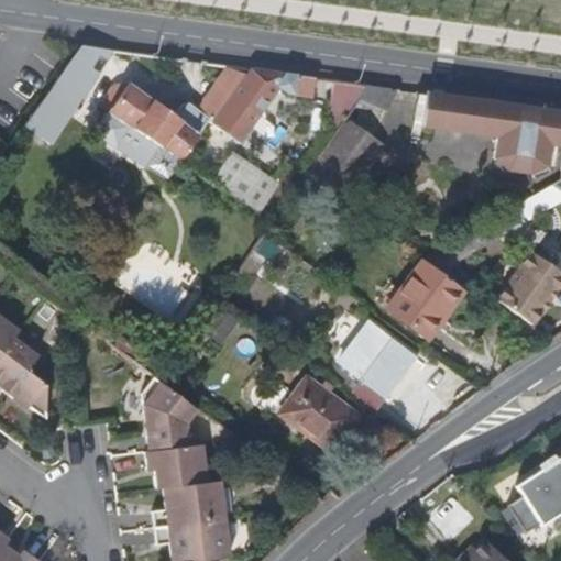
[(89,98),(119,50),(86,44),(62,79),(87,96),(89,98)]
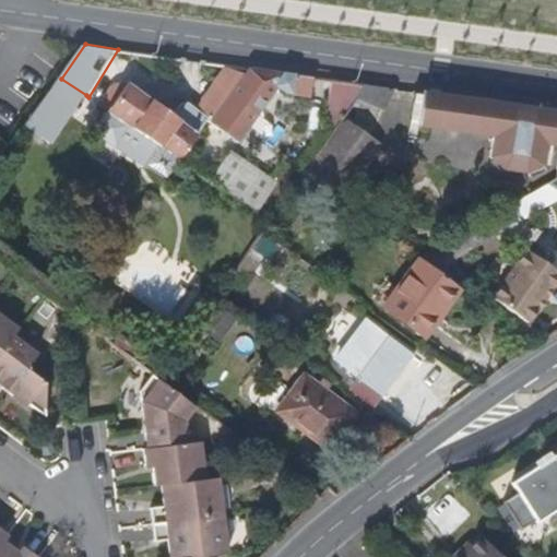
[(239,141),(279,87),(286,92),(311,95),(313,75),(251,67),(246,74),(212,121),(239,141)]
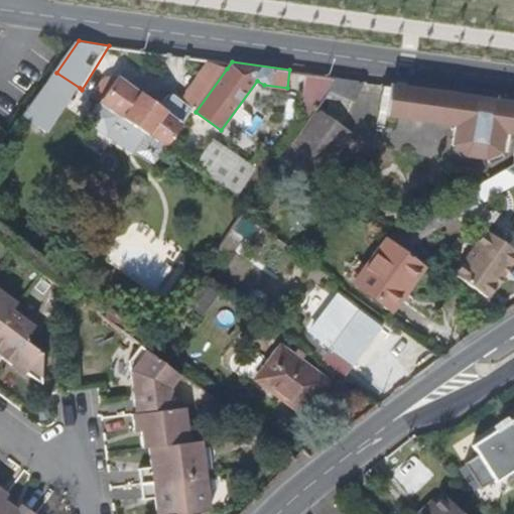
[(191,110),(196,112),(227,69),(208,62),(181,100),(193,108),(191,110)]
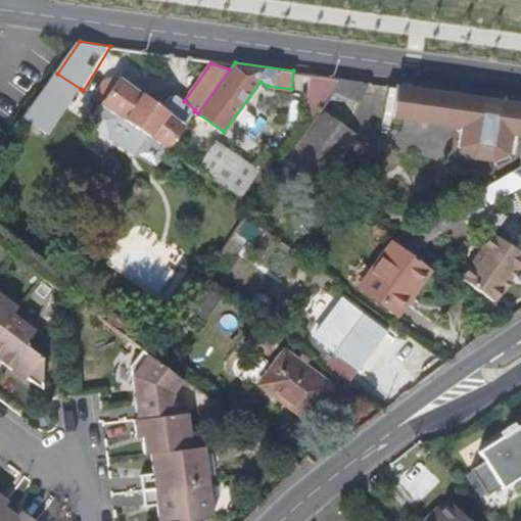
[(331,96),(343,78),(313,73),(305,108),(320,110),(331,96)]
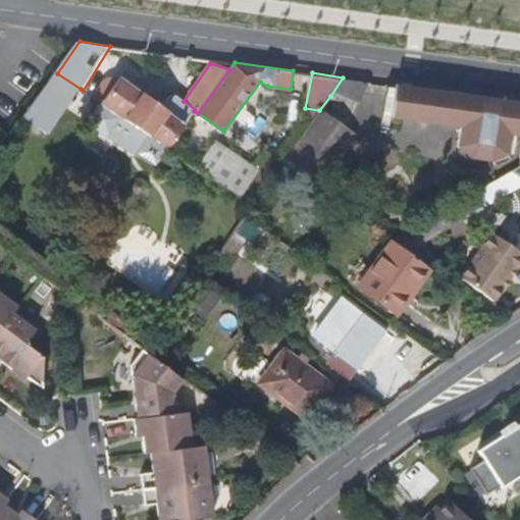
[(81,89),(57,73),(27,117),(53,133),(81,89)]
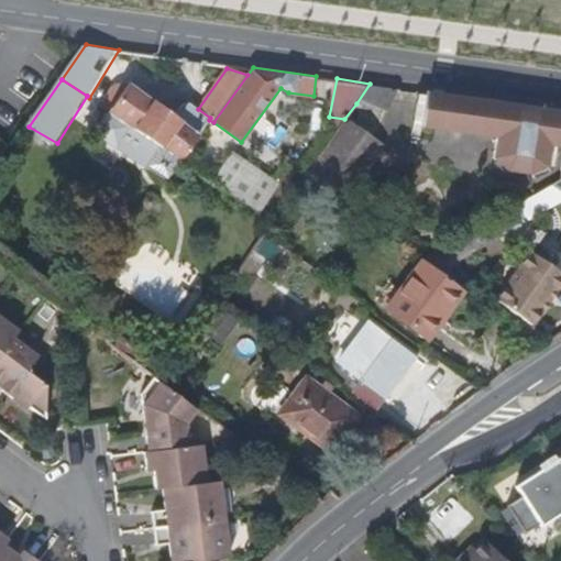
[(175,117),(129,83),(122,91),(114,87),(108,96),(116,101),(109,111),(160,144),(182,158),(209,120),(210,118),(198,109),(189,103),(185,102),(175,117)]
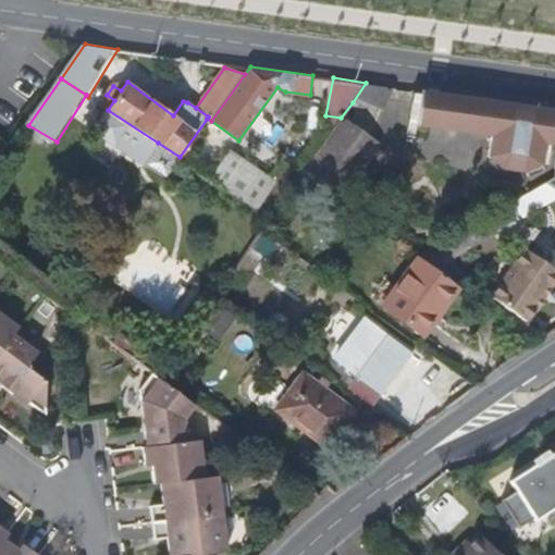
[(366,83),(353,102),(390,107),(392,86),(366,83)]
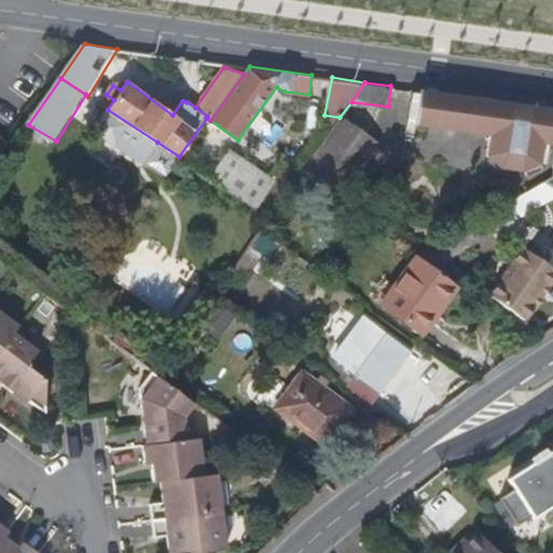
[(542,162),(544,142),(552,142),(552,108),(476,98),(422,90),(419,120),(492,130),(490,150),(502,165),(522,168),(542,162)]
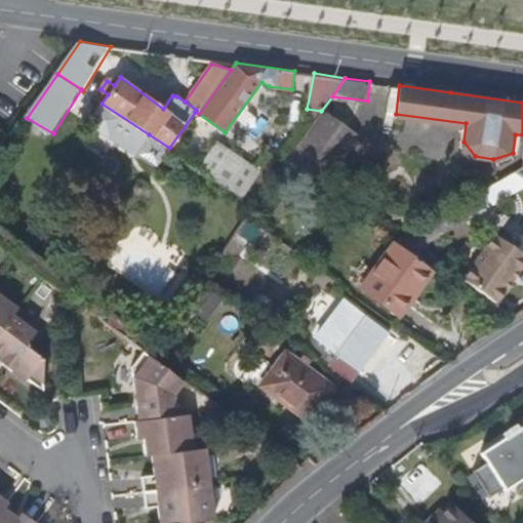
[(321,160),(337,128),(317,118),(287,160),(320,185),(331,165),(321,160)]
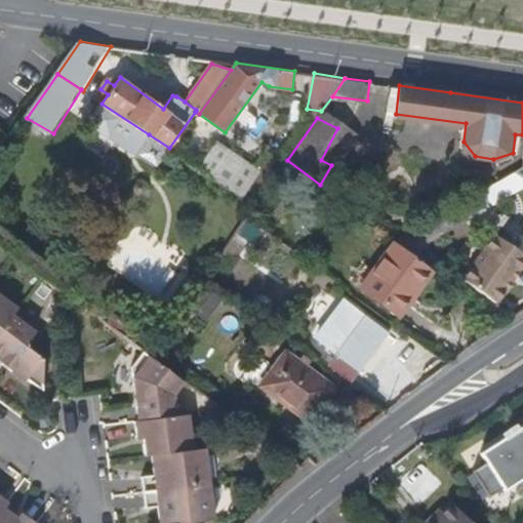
[(0,155),(12,136),(0,128),(0,155)]
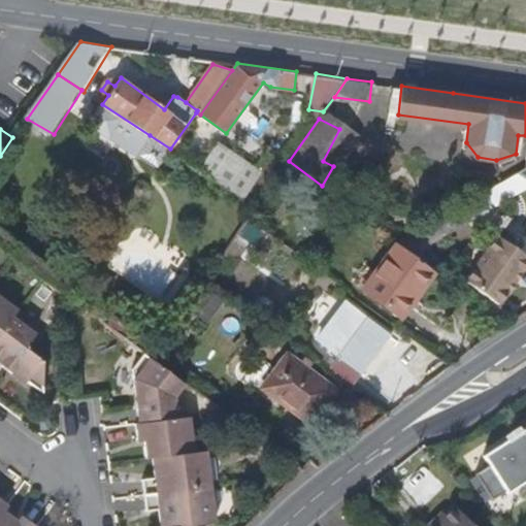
[(333,166),(350,134),(339,129),(323,161),(333,166)]
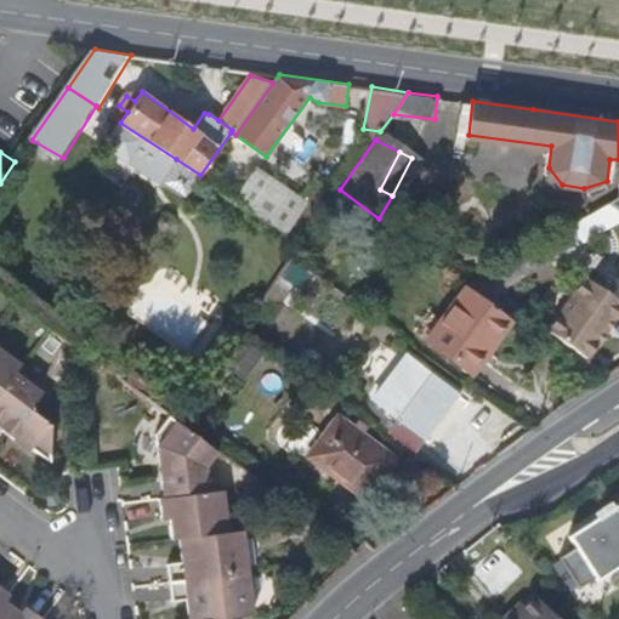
[(186,197),(200,175),(176,159),(163,180),(186,197)]
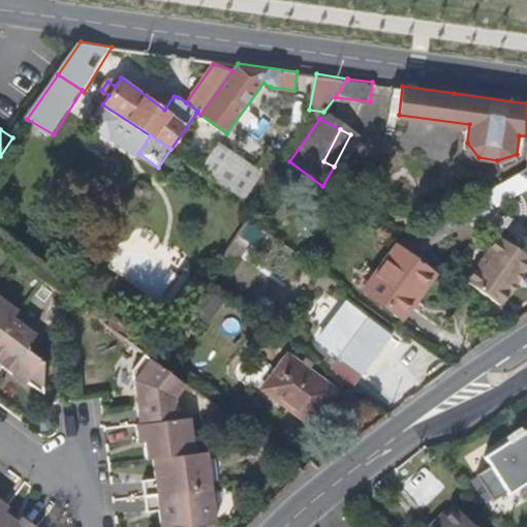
[(264,165),(221,137),(200,167),(244,197),(265,166),(264,165)]
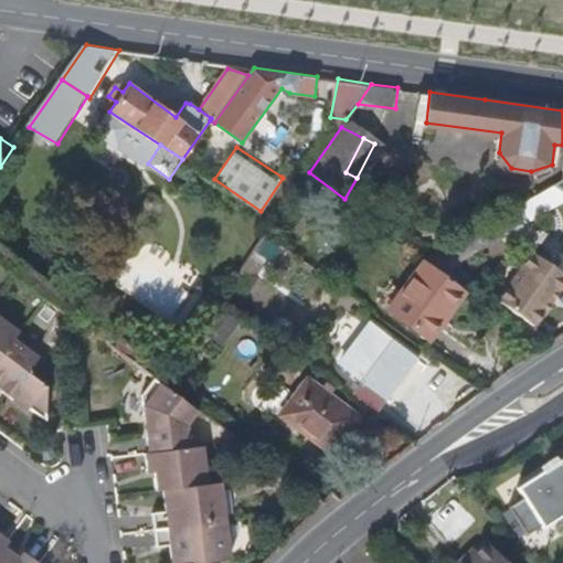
[(283,178),(261,211),(276,221),(307,173),(291,162),(282,177),(283,178)]
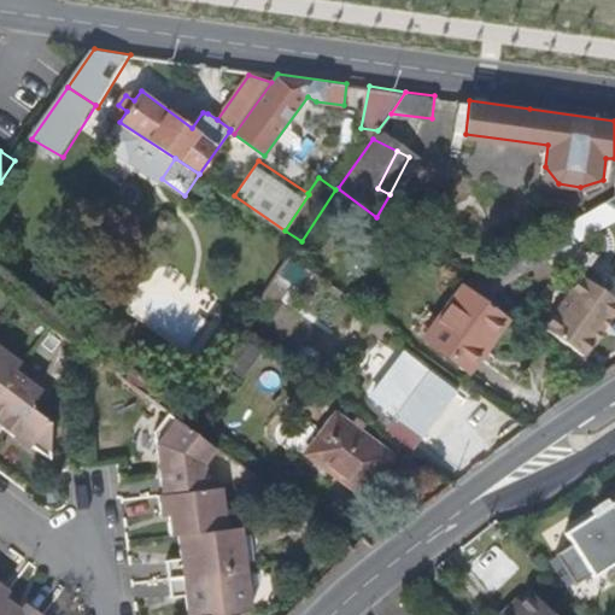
[(614,206),(605,200),(587,211),(593,221),(614,209),(614,206)]
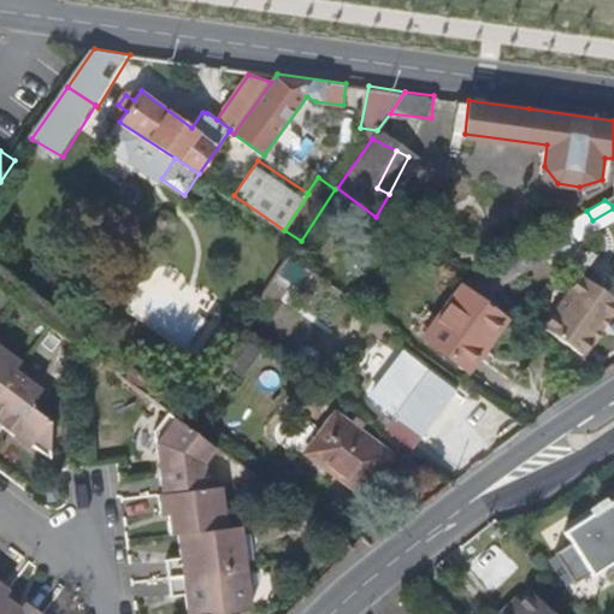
[(609,271),(551,230),(535,240),(550,251),(583,273),(600,285),(609,271)]
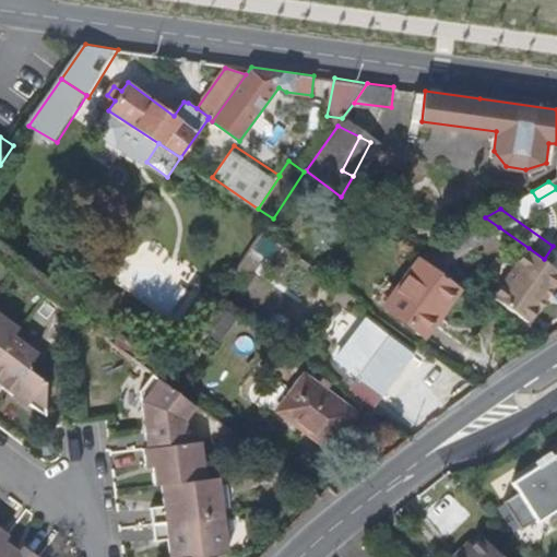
[(449,256),(499,227),(485,217),(419,256),(440,271),(449,256)]
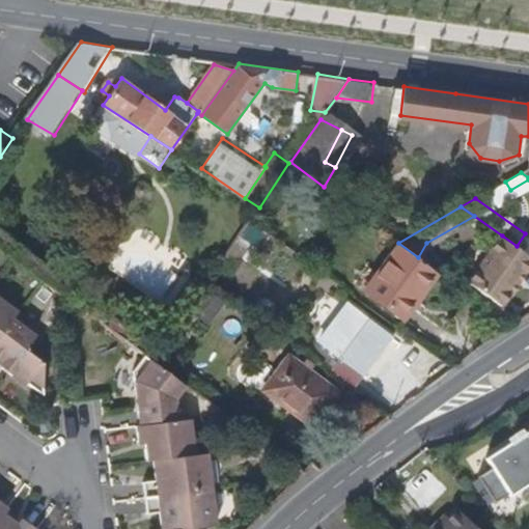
[(265,231),(253,223),(245,234),(256,243),(265,231)]
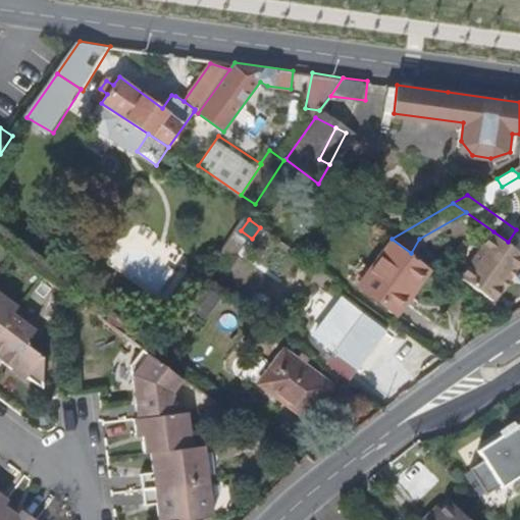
[(492,297),(519,259),(519,250),(508,242),(494,231),(463,274),(492,297)]
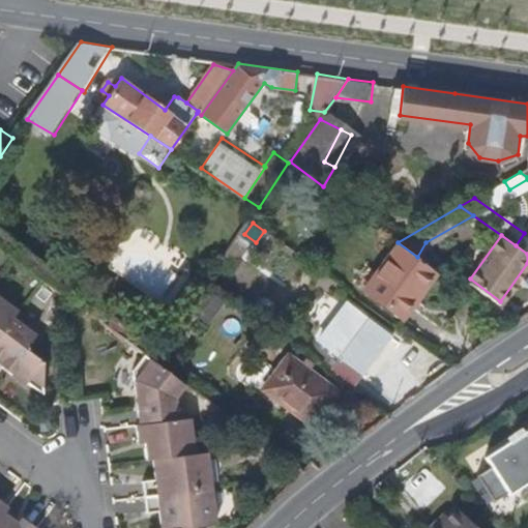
[(403,317),(437,271),(417,257),(398,242),(397,244),(364,288),(403,317)]
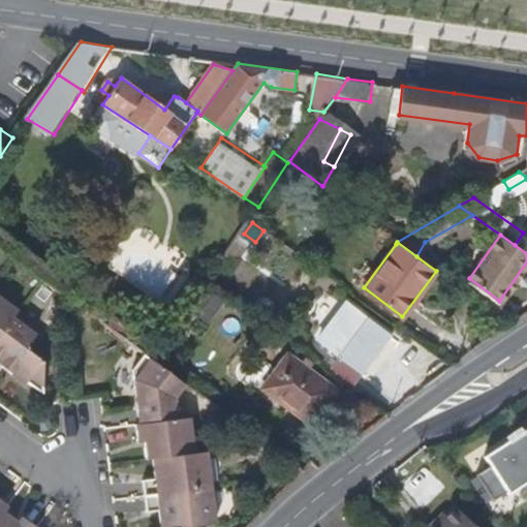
[(0,362),(4,358),(8,362),(6,365),(43,393),(43,361),(26,347),(36,333),(13,316),(19,310),(0,295),(0,362)]
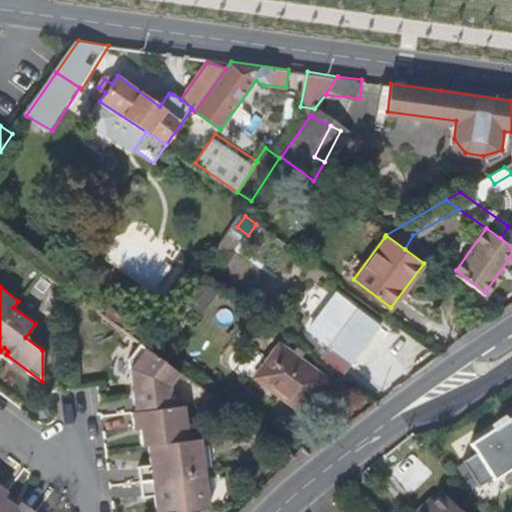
[(341,374),(377,327),(335,297),(310,332),(329,346),(320,359),(341,374)]
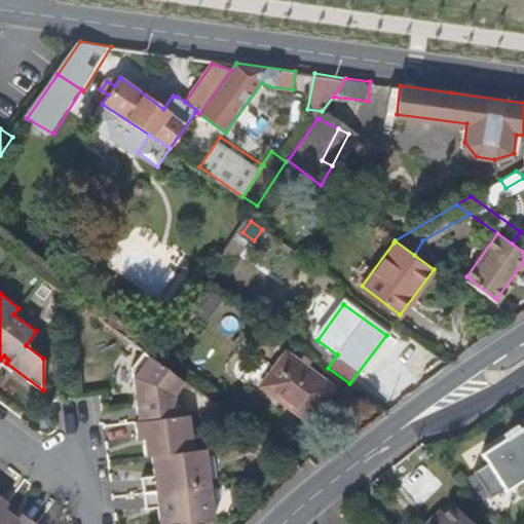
[(146,349),(151,353),(161,340),(150,332),(157,324),(144,313),(137,325),(117,310),(109,322),(146,349)]
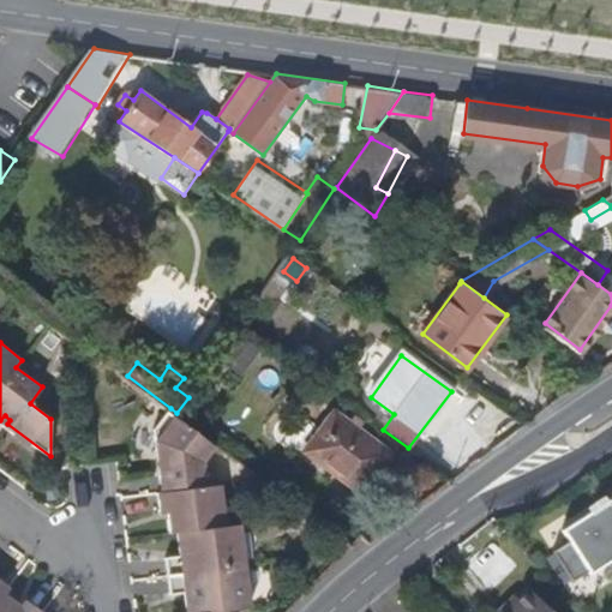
[(251,607),(240,523),(227,525),(221,484),(197,487),(193,455),(207,435),(177,413),(171,408),(154,429),(157,449),(163,449),(165,457),(159,457),(162,491),(159,492),(161,511),(169,511),(178,510),(178,516),(169,517),(171,532),(178,532),(183,531),(185,552),(180,553),(167,555),(172,593),(185,592),(191,592),(192,611),(227,611),(251,607)]
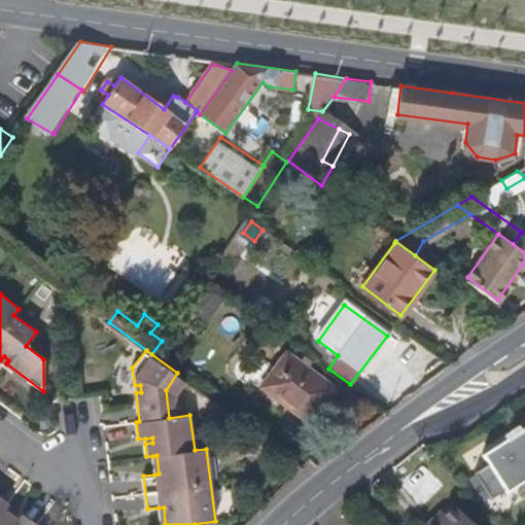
[(337,388),(288,352),(266,383),(285,398),(284,401),(312,421),(337,388)]
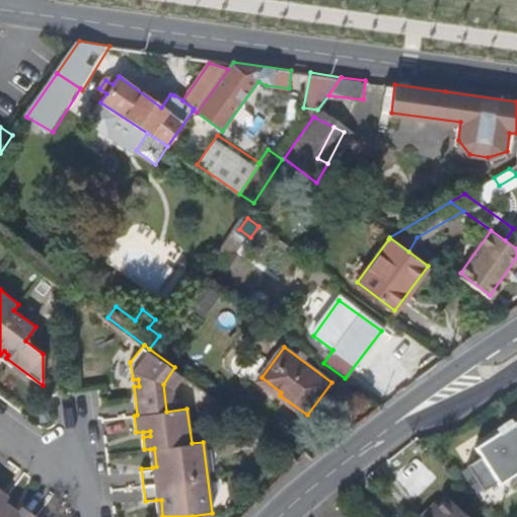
[(516,432),(512,425),(474,449),(481,458),(467,466),(484,493),(497,484),(499,486),(510,478),(503,468),(515,461),(516,463),(516,432)]
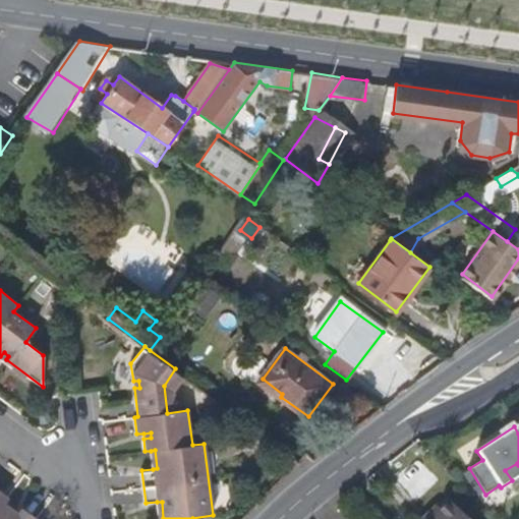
[(512,480),(518,475),(518,465),(517,463),(505,470),(512,480)]
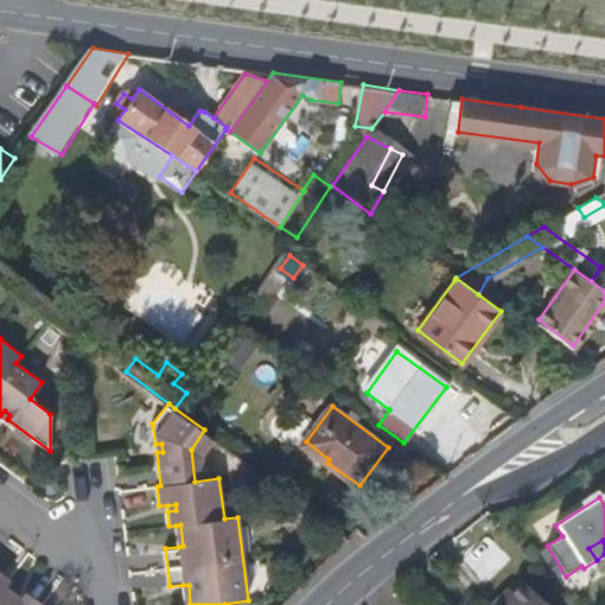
[(0,604),(42,604),(43,604),(27,592),(23,597),(18,604),(13,602),(18,594),(6,586),(0,581),(0,578),(4,573),(0,571),(0,604)]
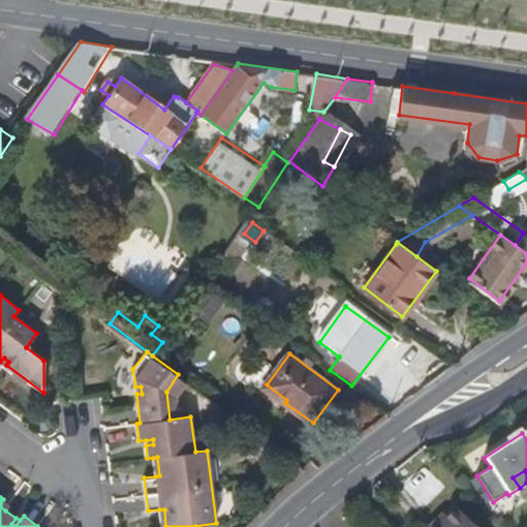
[(0,506),(5,510),(9,504),(3,499),(0,503),(0,506)]
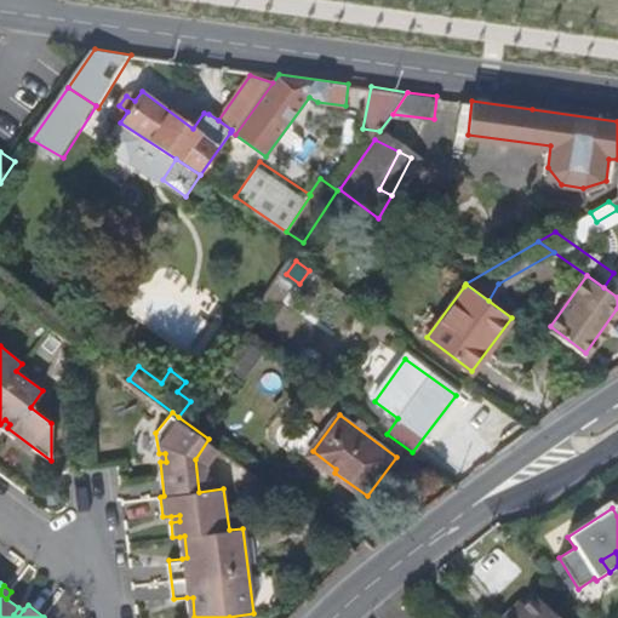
[(555,617),(538,600),(528,610),(520,617),(516,617),(514,617),(555,617)]
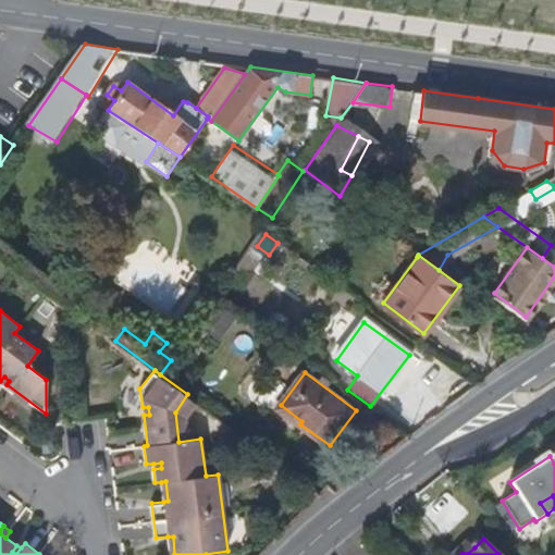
[(16,554),(21,547),(16,545),(12,552),(16,554)]
